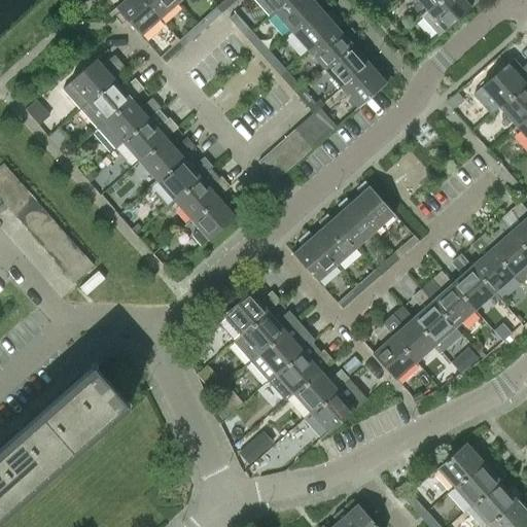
[(142,35),(161,19),(143,0),(124,0),(116,6),(115,7),(141,36),(142,35)]
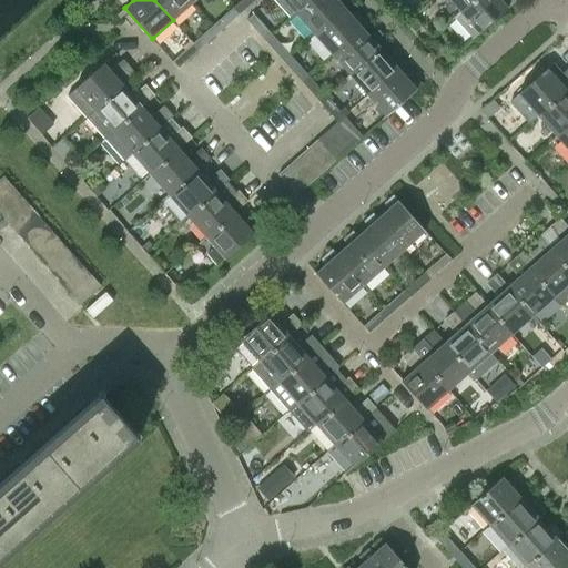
[(154,0),(173,20),(193,1),(191,0),(154,0)]
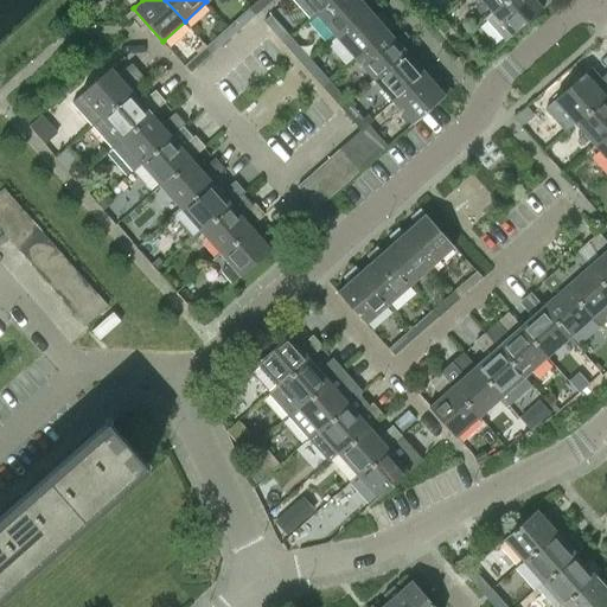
[(260,11),(272,0),(257,0),(254,4),(260,11)]
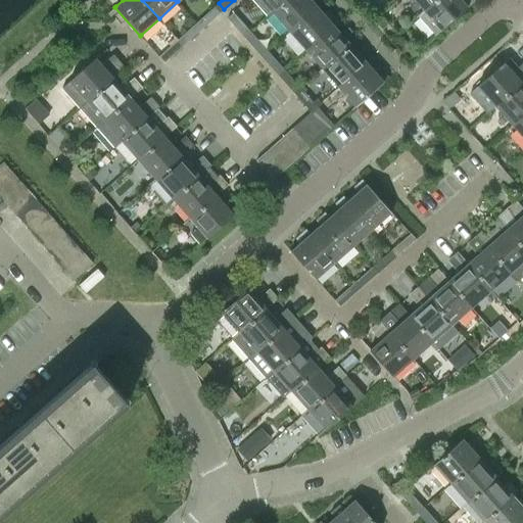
[(252,0),(268,16),(272,12),(285,0),(252,0)]
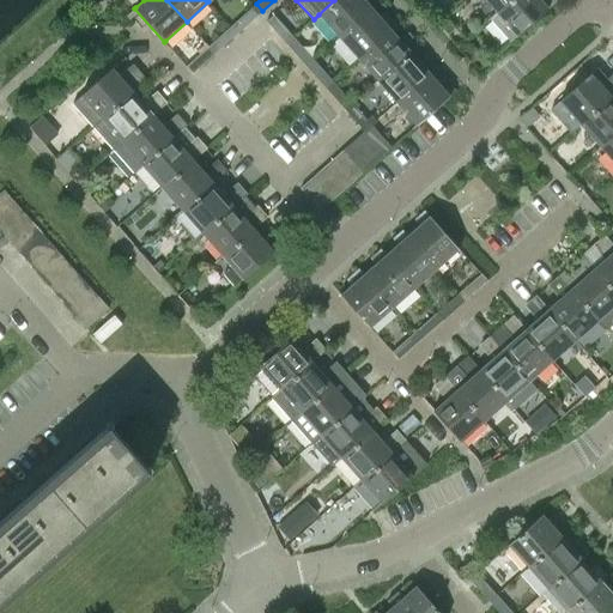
[(334,0),(319,14),(339,36),(371,7),(377,2),(375,0),(334,0)]
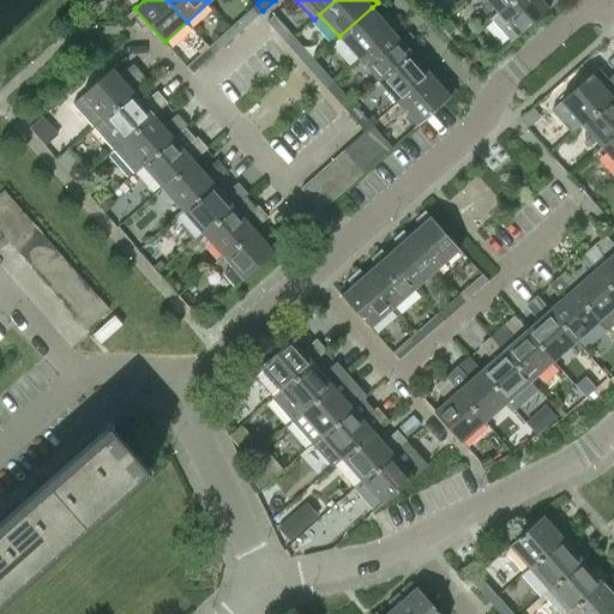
[(486,0),(498,13),(511,0),(486,0)]
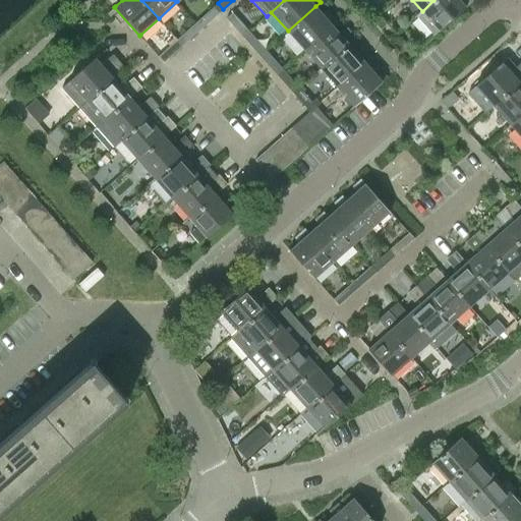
[(433,0),(422,11),(415,17),(431,36),(430,37),(431,37),(439,31),(466,6),(473,0),(433,0)]
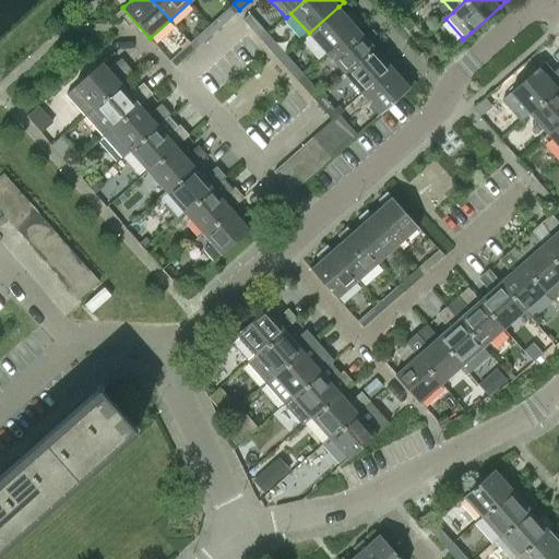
[(230,7),(214,21),(219,27),(236,13),(230,7)]
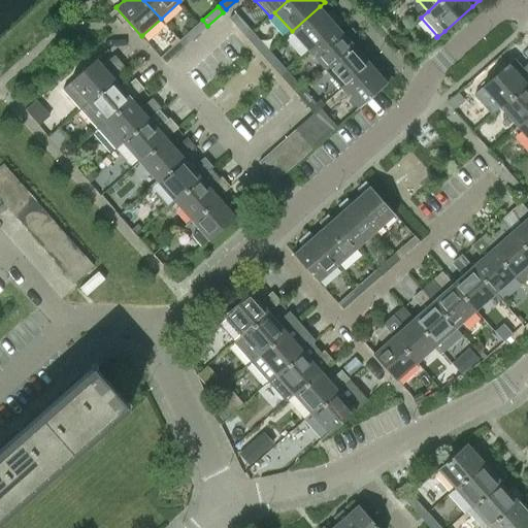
[(292,31),(308,51),(336,25),(337,26),(342,21),(336,15),(331,20),(320,6),(292,31)]
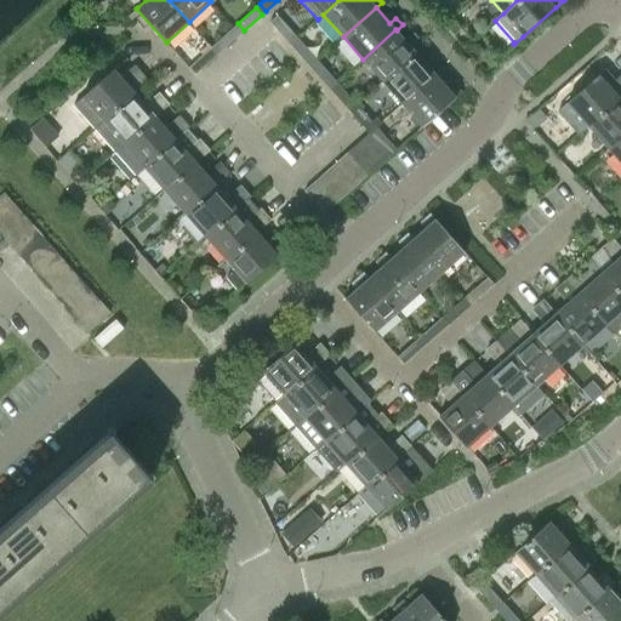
[(451,18),(445,24),(454,34),(460,28),(451,18)]
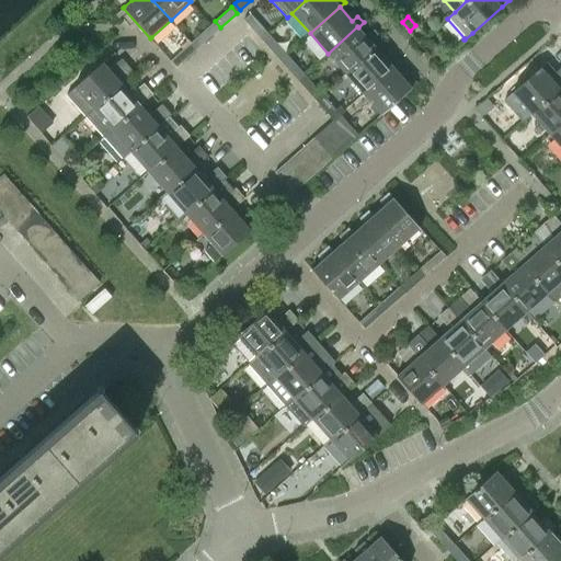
[(248,23),(262,39),(268,34),(254,18),(248,23)]
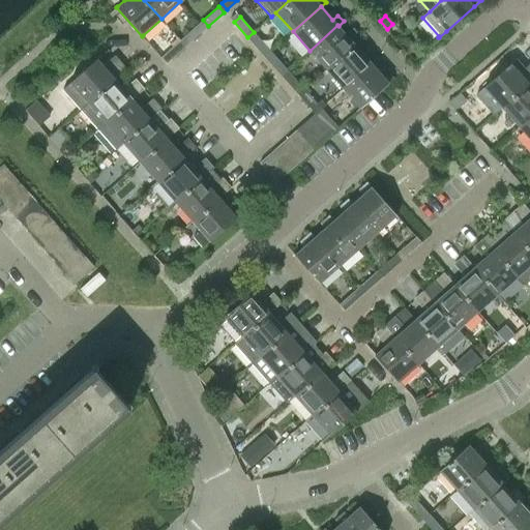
[(199,23),(183,37),(189,43),(205,29),(199,23)]
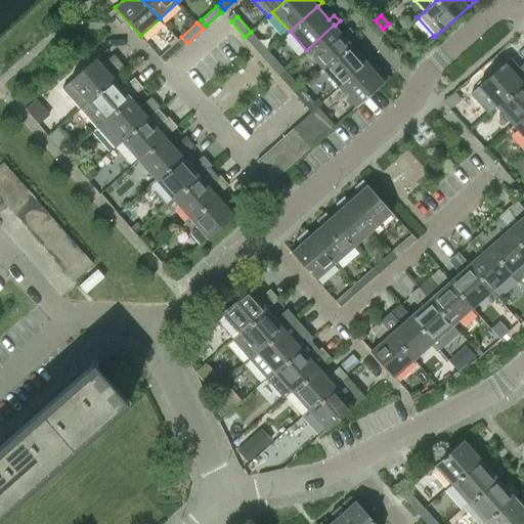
[(306,50),(322,69),(350,44),(351,44),(356,40),(351,34),(347,29),(342,34),(335,26),(334,25),(306,50)]
